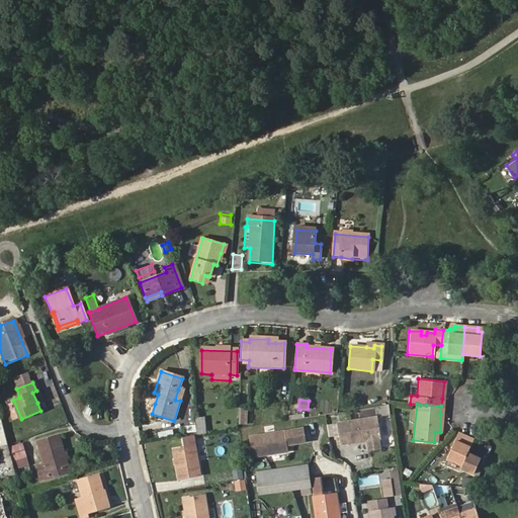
[(384,406),(378,407),(379,416),(387,415),(385,406),(384,406)]
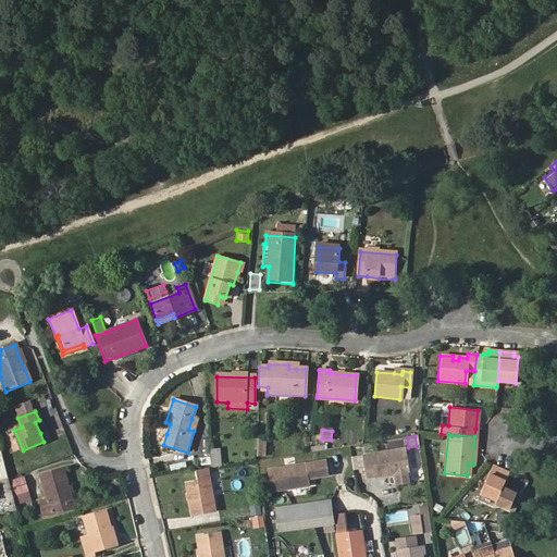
[(212,466),(222,465),(220,447),(210,448),(212,466)]
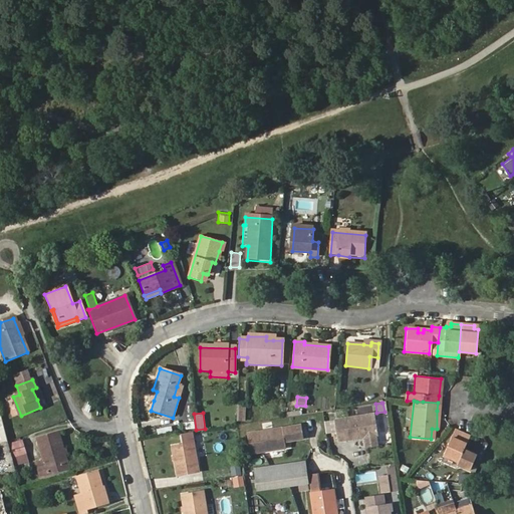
[(374,414),(333,420),(337,442),(362,438),(363,447),(376,445),(375,437),(377,436),(374,414)]
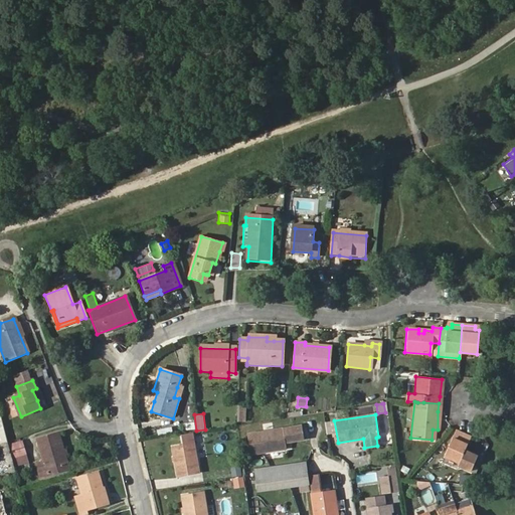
[(334,420),(325,421),(327,435),(336,433),(334,420)]
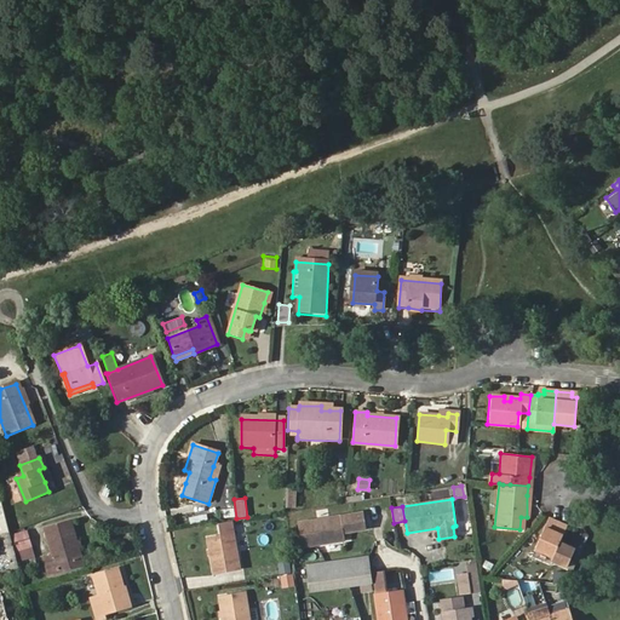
[(9,534),(3,509),(0,509),(0,538),(10,537),(9,534)]
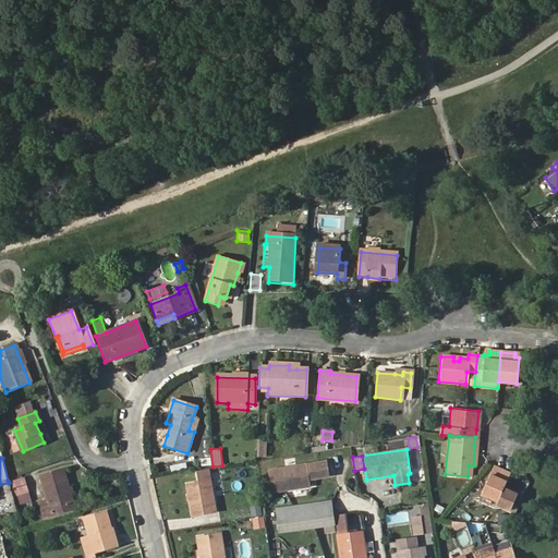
[(328,461),(276,469),(279,492),(311,486),(310,480),(330,476),(328,461)]
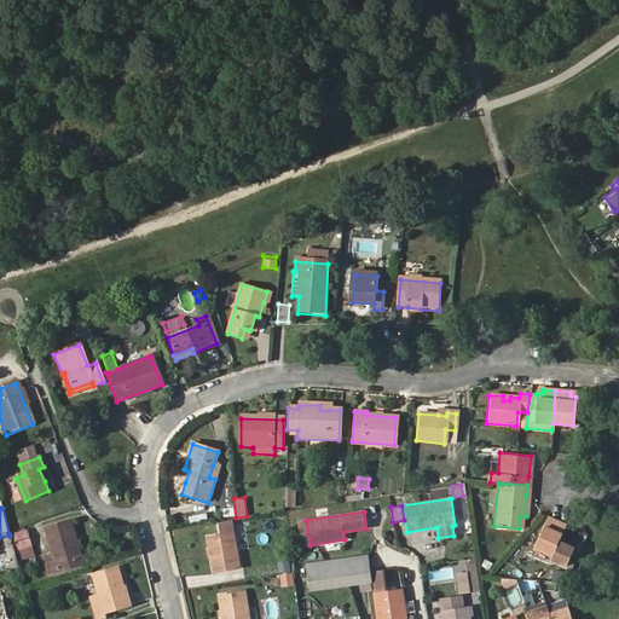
[(551,554),(561,530),(556,527),(557,525),(545,519),(533,547),(551,554)]
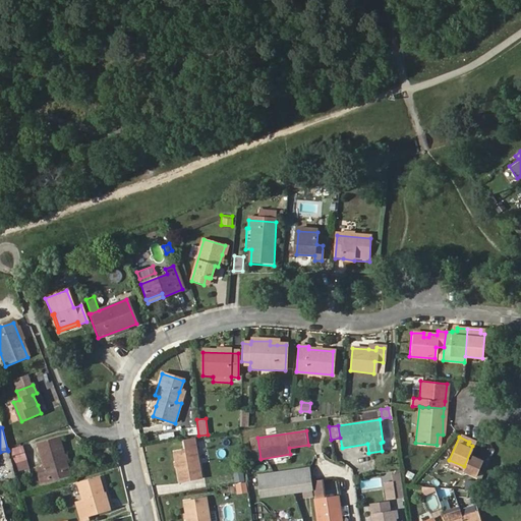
[(257,438),(251,439),(254,460),(261,459),(257,438)]
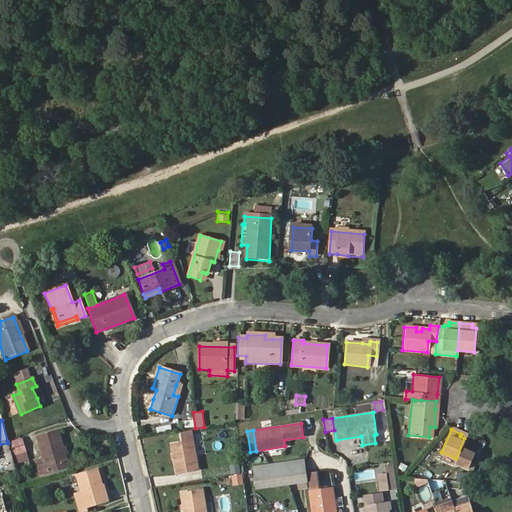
[(47,468),(67,463),(58,431),(38,437),(44,460),(38,462),(42,474),(48,472),(47,468)]
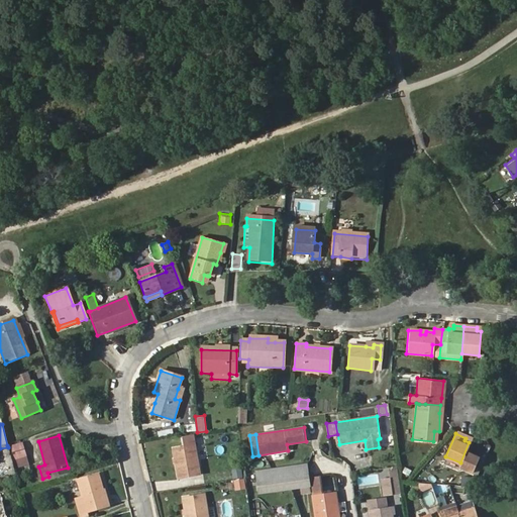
[(23,441),(9,444),(15,468),(29,463),(23,441)]
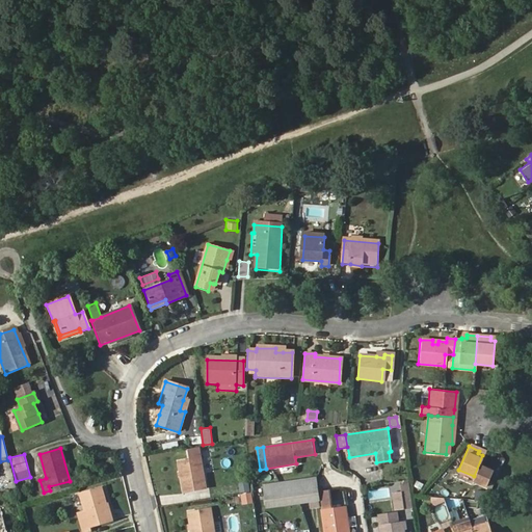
[(177,463),(183,493),(204,488),(198,459),(177,463)]
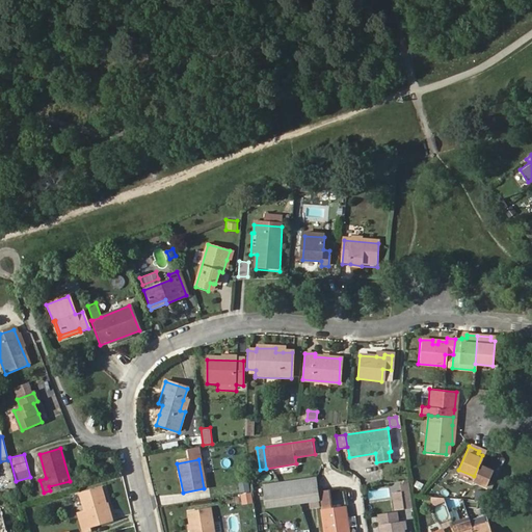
[(8,460),(0,461),(0,493),(16,489),(8,460)]
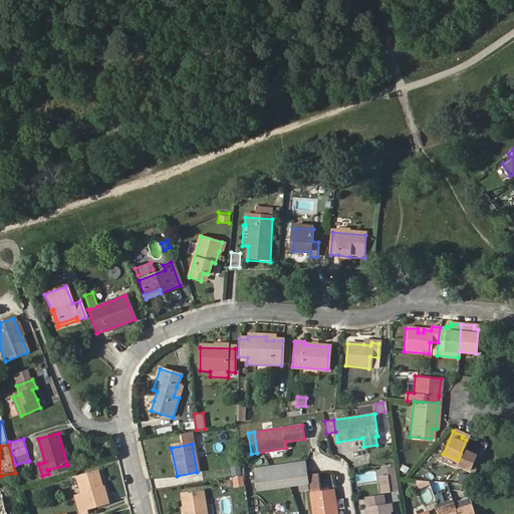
[(259,469),(262,489),(307,483),(305,463),(259,469)]
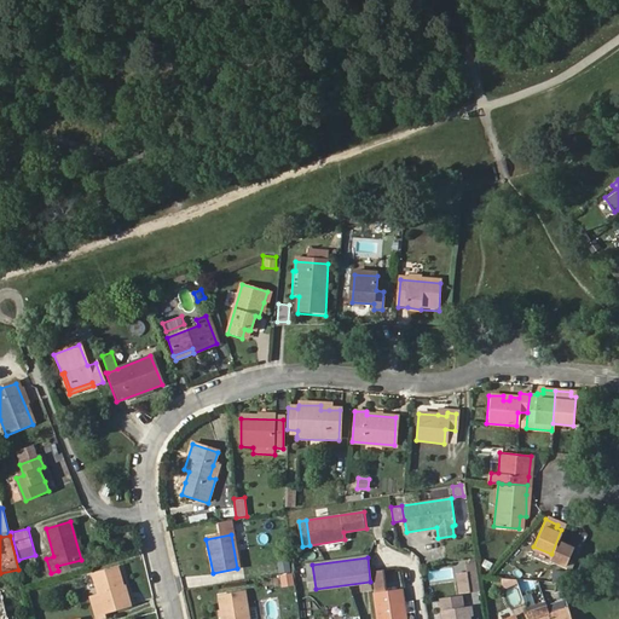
[(82,563),(81,560),(57,566),(58,571),(82,563)]
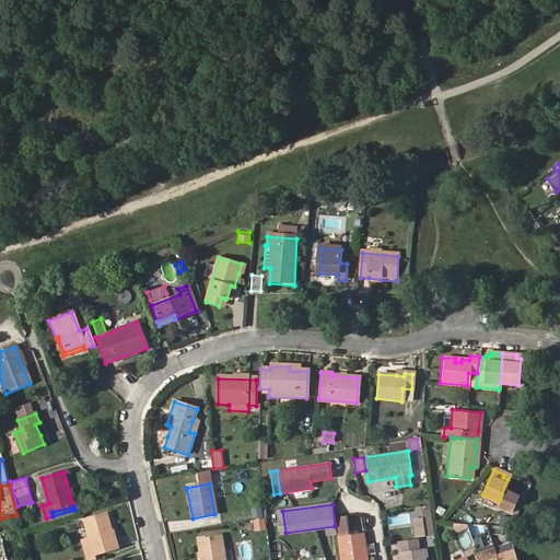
[(252,508),(253,516),(261,515),(261,506),(252,508)]
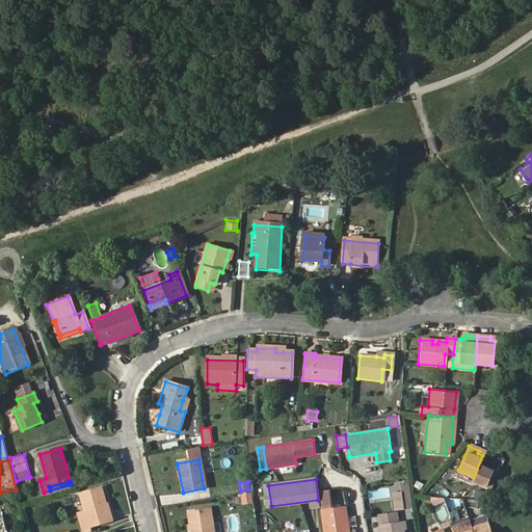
[(401,483),(402,491),(404,508),(410,507),(406,482),(401,483)]
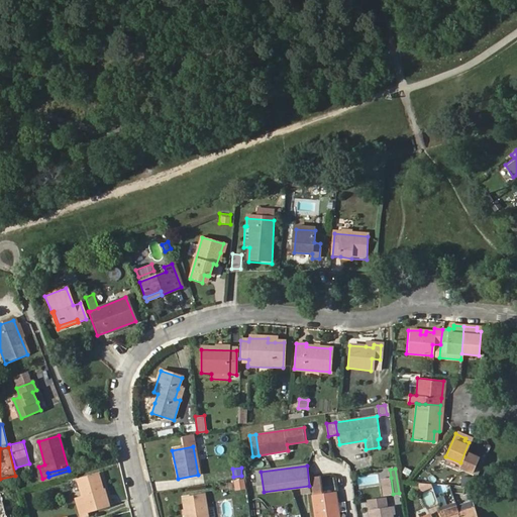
[(257,481),(256,473),(248,474),(250,482),(257,481)]
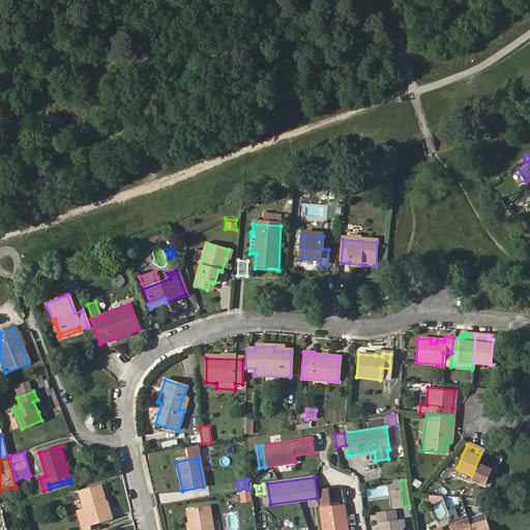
[(84,510),(77,512),(82,529),(85,529),(89,529),(88,525),(110,519),(100,487),(79,493),(84,510)]
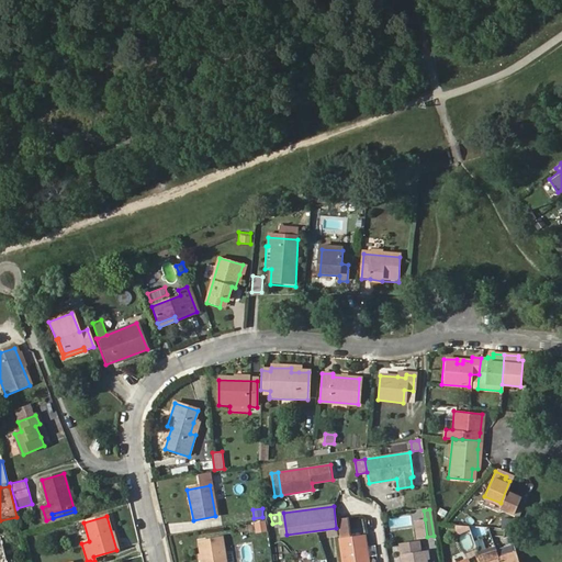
[(369,561),(366,537),(352,538),(350,517),(339,518),(344,561),(369,561)]
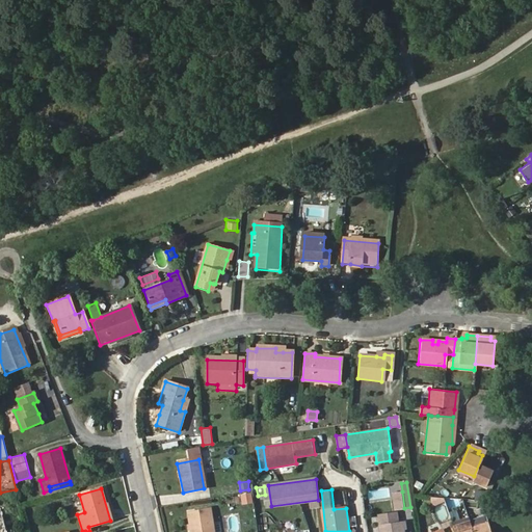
[(241,505),(254,503),(251,491),(239,494),(241,505)]
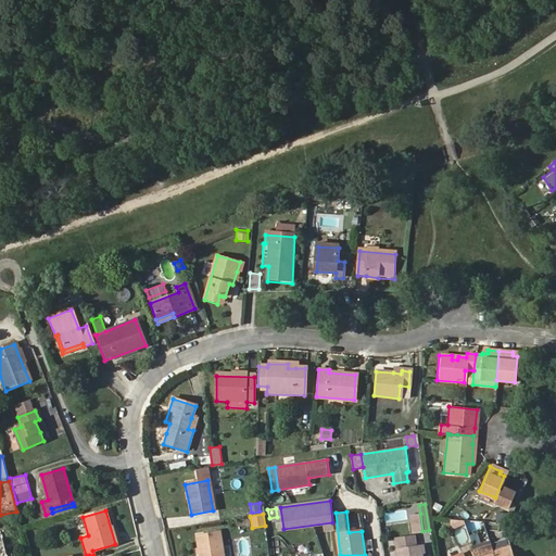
[(420,514),(413,515),(414,528),(412,528),(412,533),(422,531),(420,514)]
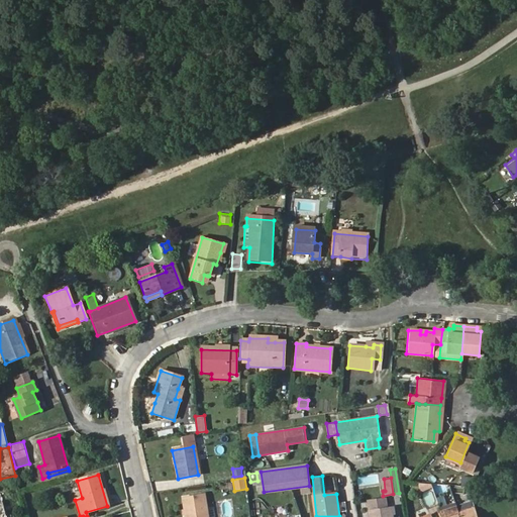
[(0,516),(8,516),(2,490),(0,490),(0,516)]
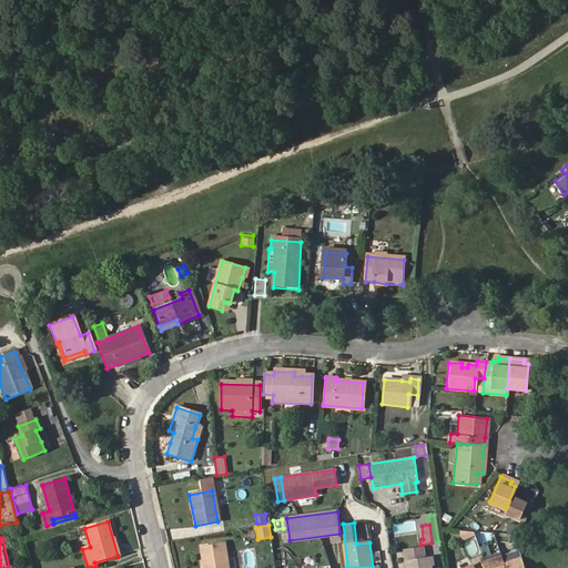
[(201,547),(203,567),(226,567),(223,544),(201,547)]
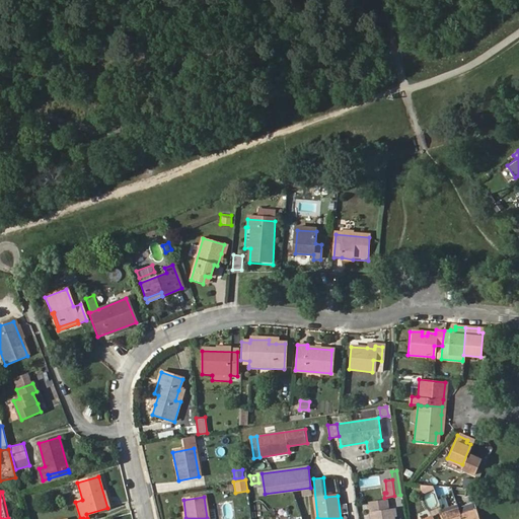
[(386,500),(368,503),(369,512),(387,509),(386,500)]
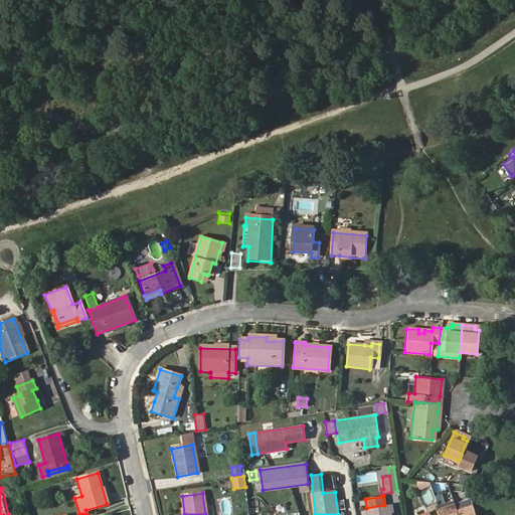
[(384,505),(366,508),(367,514),(391,514),(391,512),(393,512),(391,504),(384,505)]
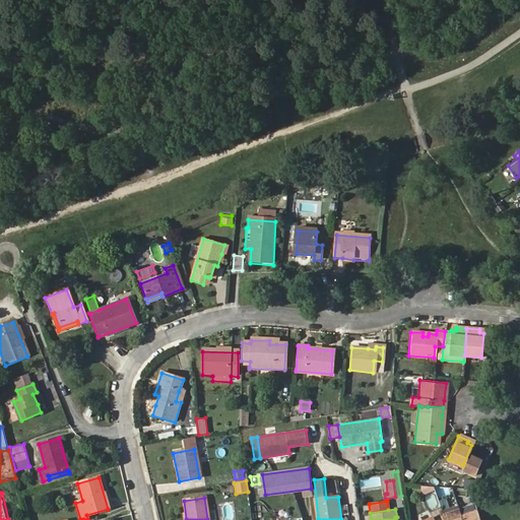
[(458,509),(442,514),(444,519),(459,515),(458,509)]
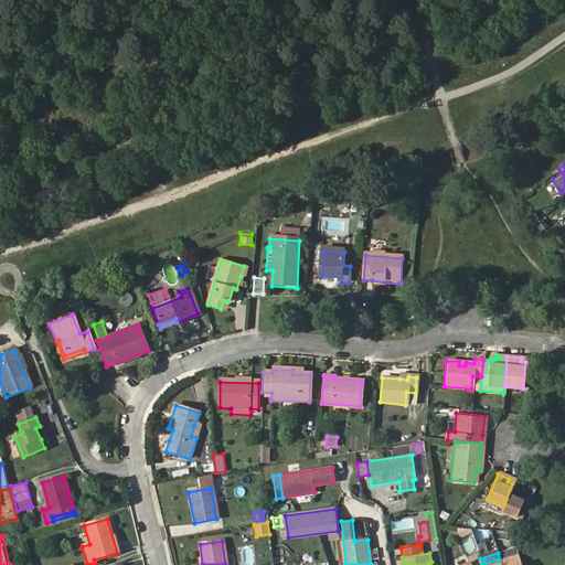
[(520,564),(516,554),(499,560),(501,564),(520,564)]
